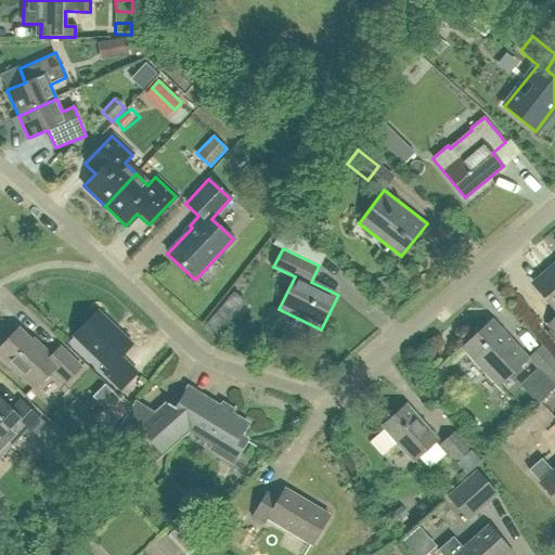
[(554,334),(554,265),(533,283),(554,309),(554,317),(546,324),(554,334)]
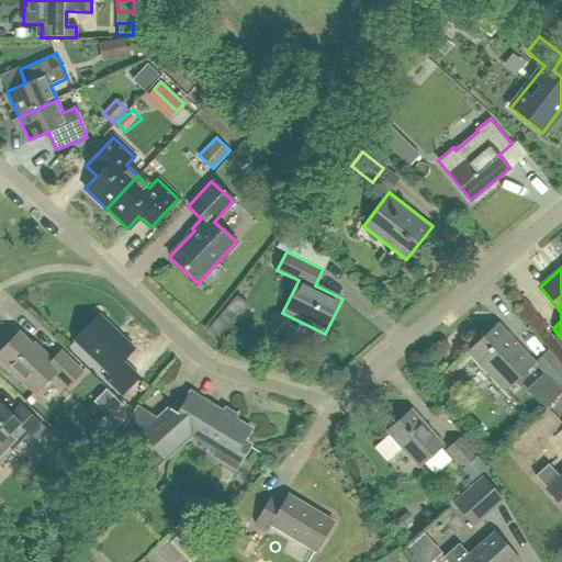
[(98,315),(74,340),(109,374),(104,379),(122,396),(138,379),(121,362),(133,349),(98,315)]
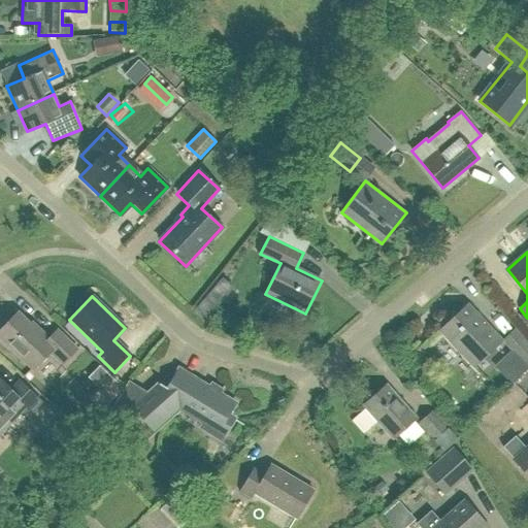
[(475,367),(503,341),(467,303),(439,330),(475,367)]
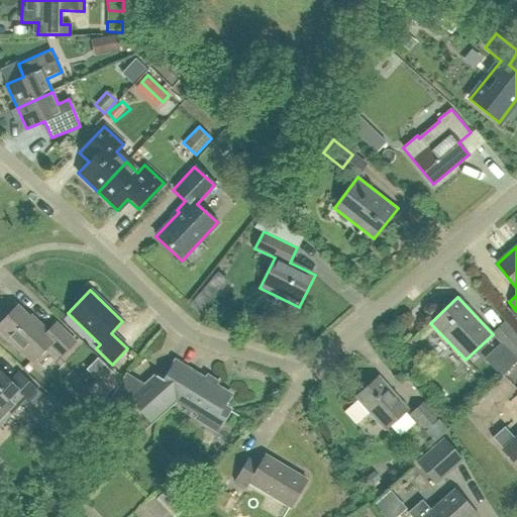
[(16,307),(0,323),(0,331),(32,364),(49,345),(62,356),(75,343),(56,324),(47,333),(38,324),(36,326),(16,307)]
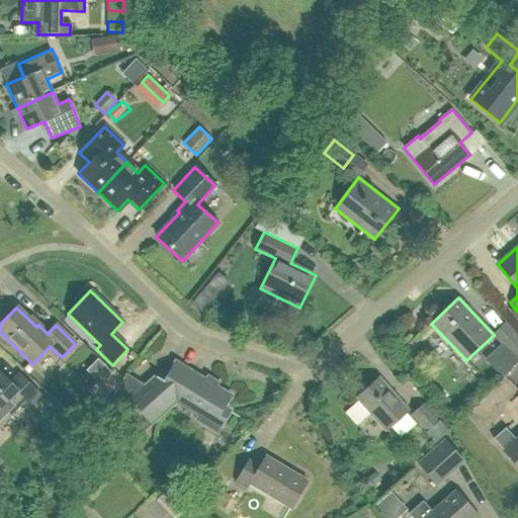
[(498,357),(509,369),(517,360),(517,337),(513,333),(501,344),(506,349),(498,357)]
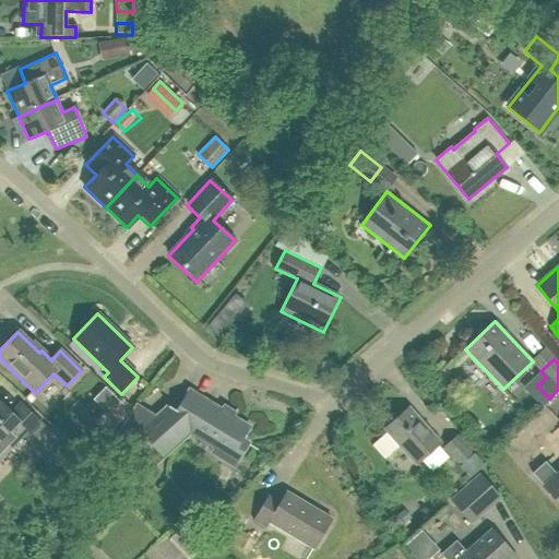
[(188,391),(178,407),(169,402),(131,440),(154,467),(192,433),(214,445),(210,452),(235,468),(251,443),(241,437),(248,428),(188,391)]
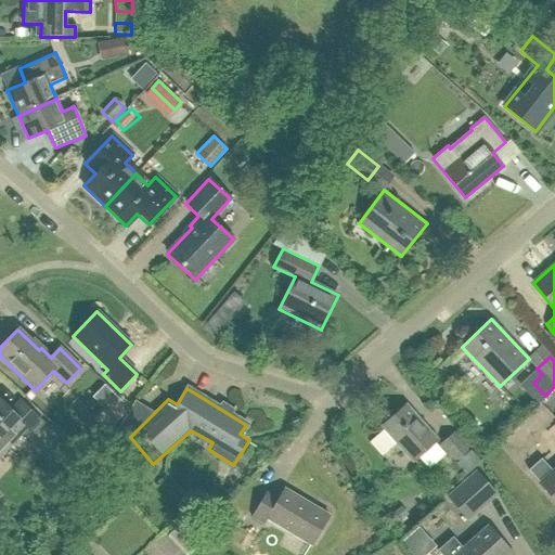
[(0,442),(8,450),(24,433),(29,438),(42,424),(18,401),(10,411),(0,401),(0,442)]
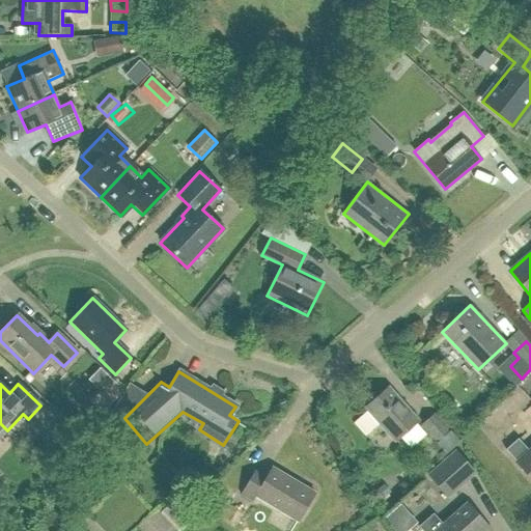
[(388,386),(365,406),(368,410),(355,421),(366,435),(380,422),(396,441),(419,421),(388,386)]
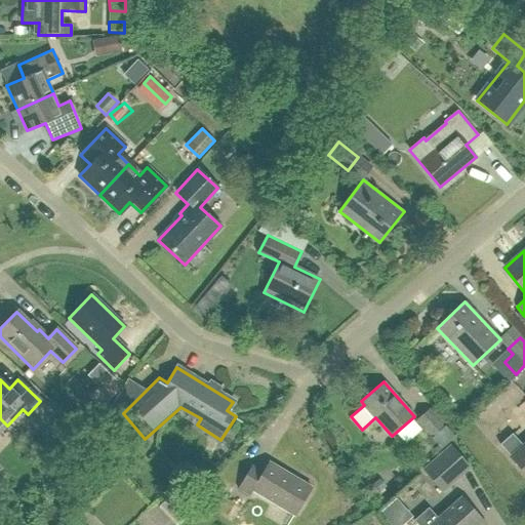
[(430,408),(415,420),(441,450),(455,438),(430,408)]
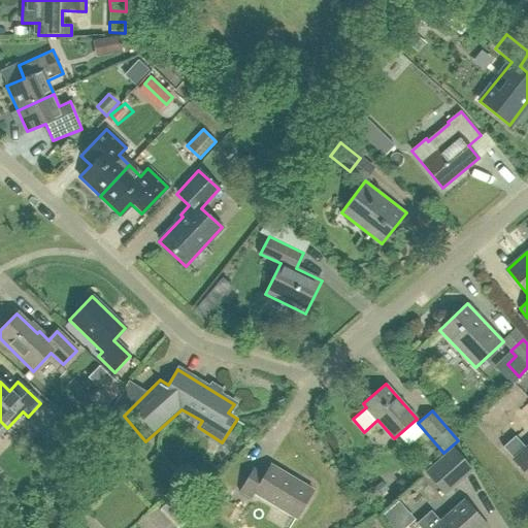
[(67,422),(57,433),(74,451),(85,439),(67,422)]
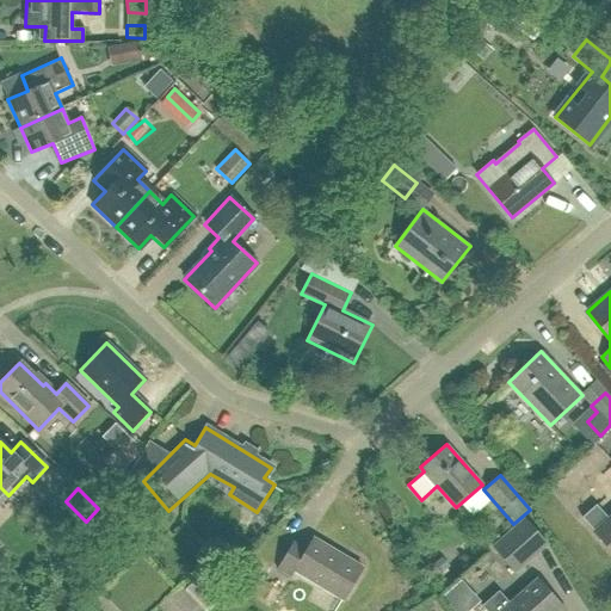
[(610,516),(594,531),(610,548),(610,516)]
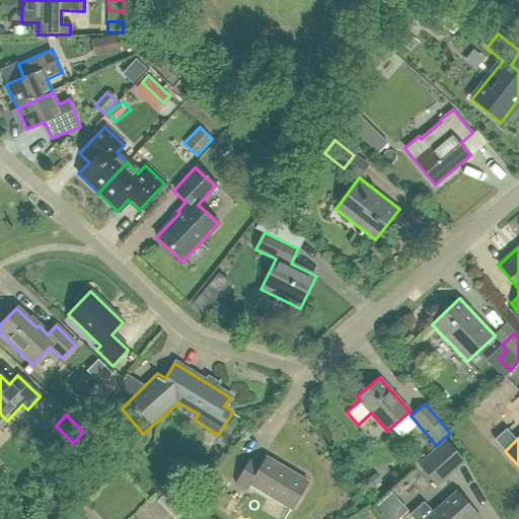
[(445,439),(418,463),(438,487),(465,462),(445,439)]
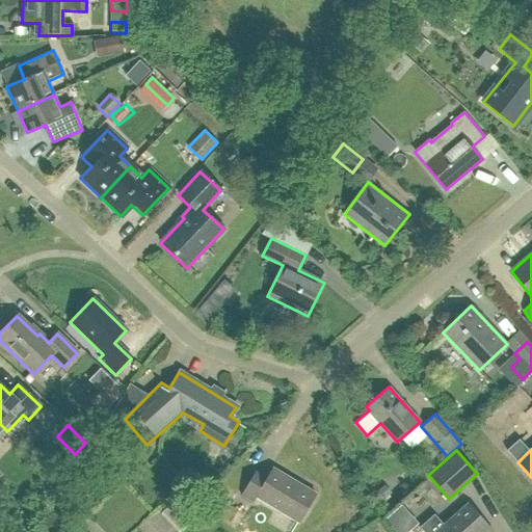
[(254,473),(241,495),(251,502),(255,498),(297,524),(315,494),(271,468),(265,479),(254,473)]
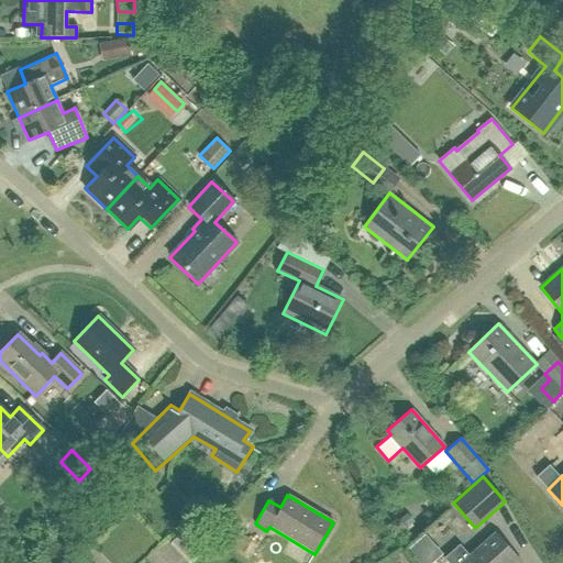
[(246,519),(234,510),(228,519),(240,528),(246,519)]
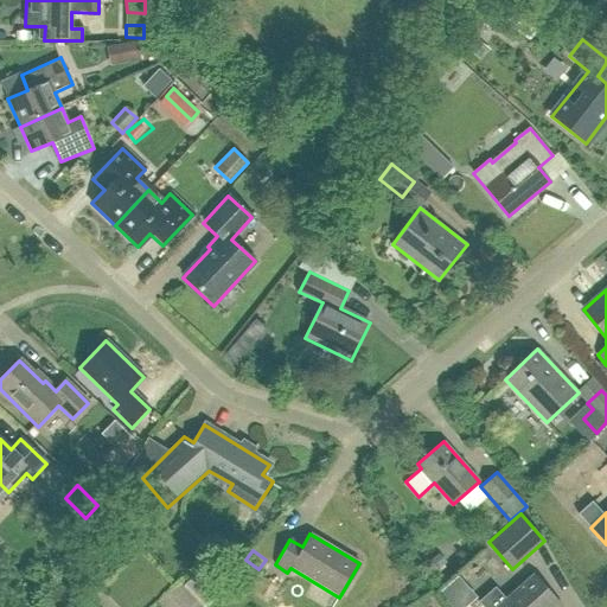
[(446,566),(438,555),(426,564),(435,575),(446,566)]
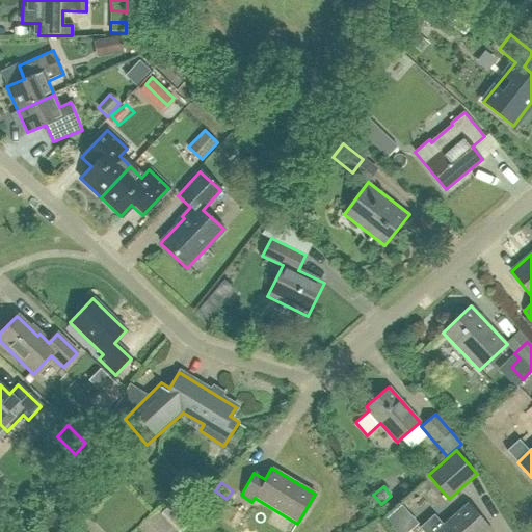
[(468,502),(443,525),(433,514),(420,528),(423,531),(489,531),(493,530),(468,502)]
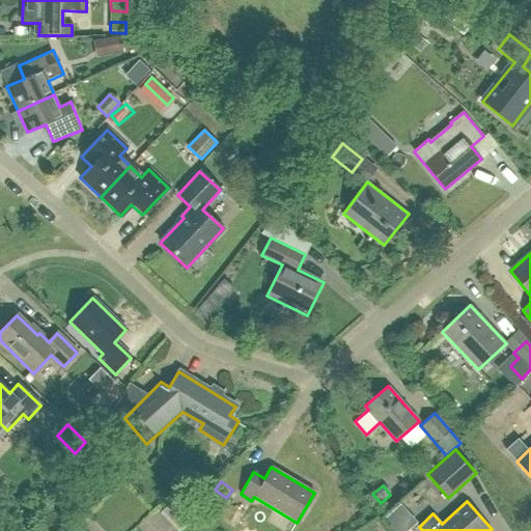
[(238,526),(245,514),(230,505),(223,516),(238,526)]
